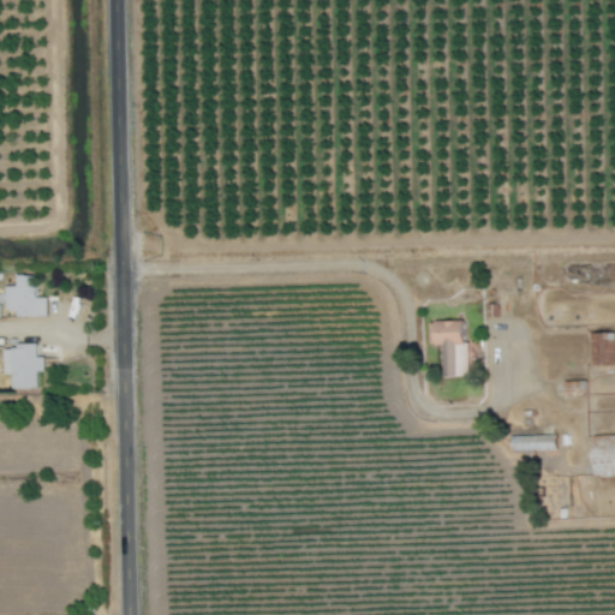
[(16,315),(48,316),(48,297),(39,297),(39,274),(17,274),(17,285),(6,285),(6,309),(17,309),(16,315)]
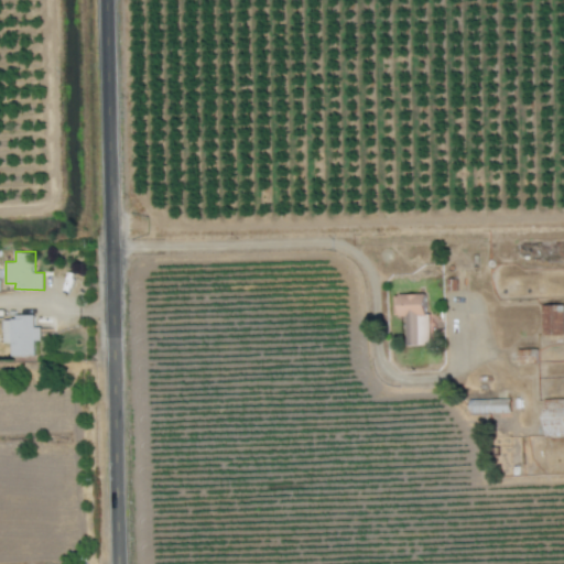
[(396,294),(397,315),(409,315),(410,344),(432,343),(431,293),(396,294)]
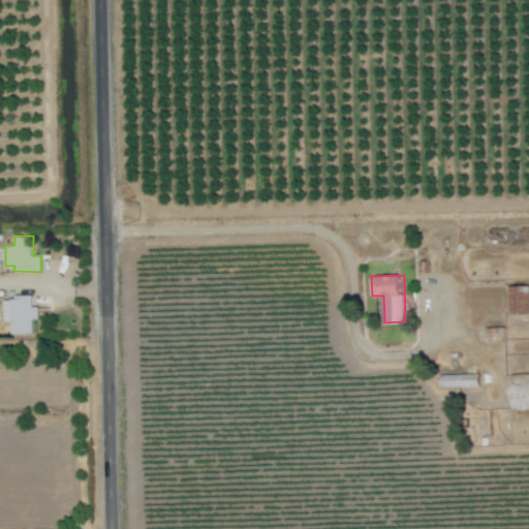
[(528,284),(510,285),(510,313),(528,312),(528,284)]
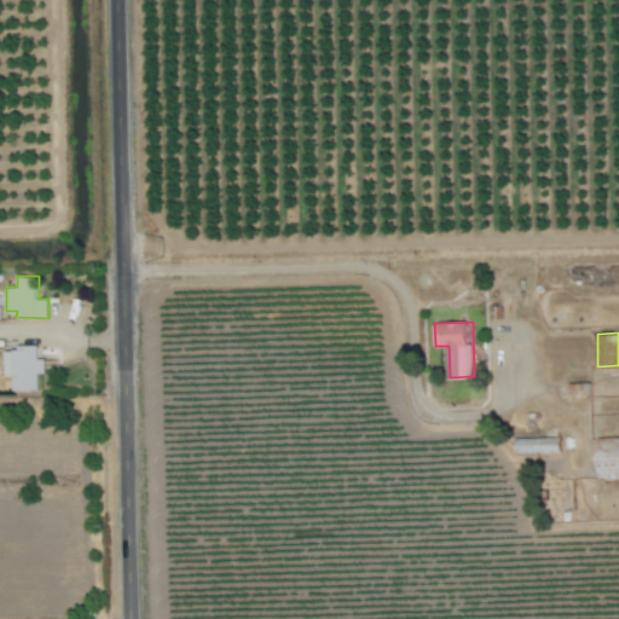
[(13,391),(40,389),(40,372),(46,372),(46,358),(40,358),(40,346),(5,347),(6,376),(13,376),(13,391)]
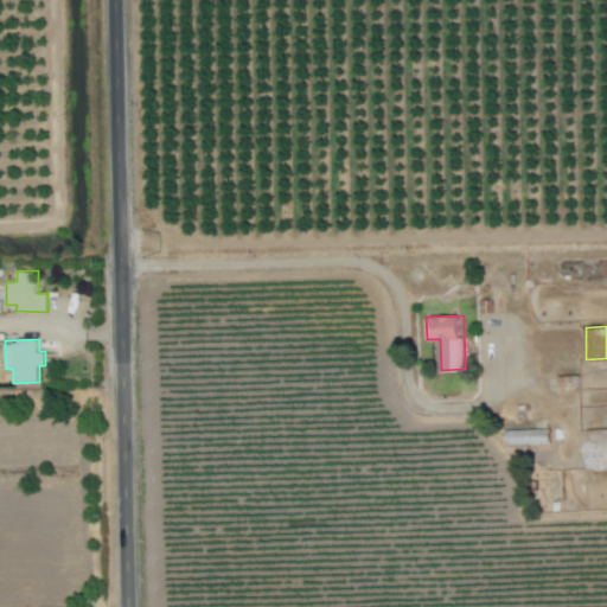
[(509,443),(551,442),(551,428),(508,429),(509,443)]
